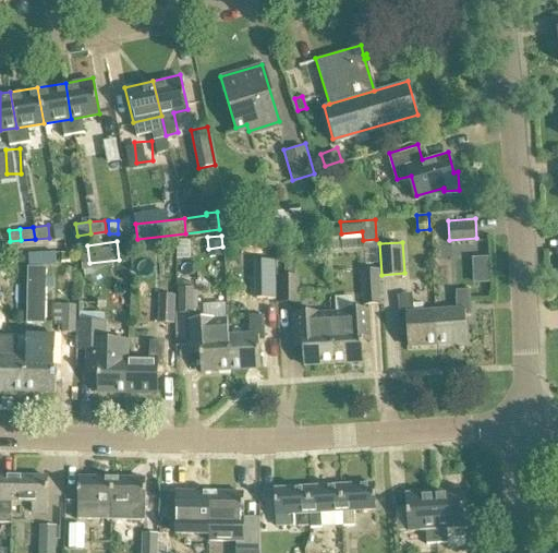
[(499,278),(498,251),(480,252),(481,278),(499,278)]
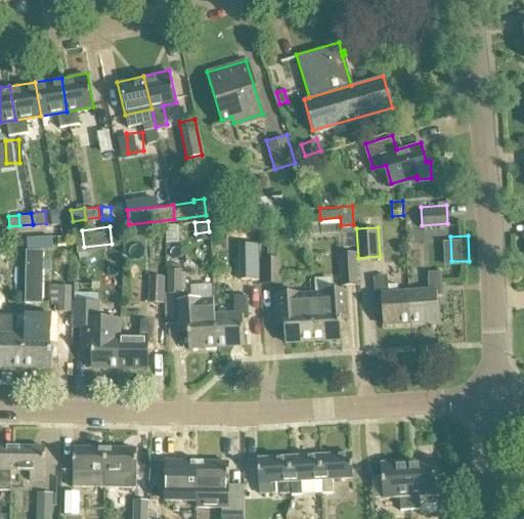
[(261,257),(263,282),(282,280),(281,256),(280,256),(278,256),(277,246),(267,246),(267,256),(261,257)]
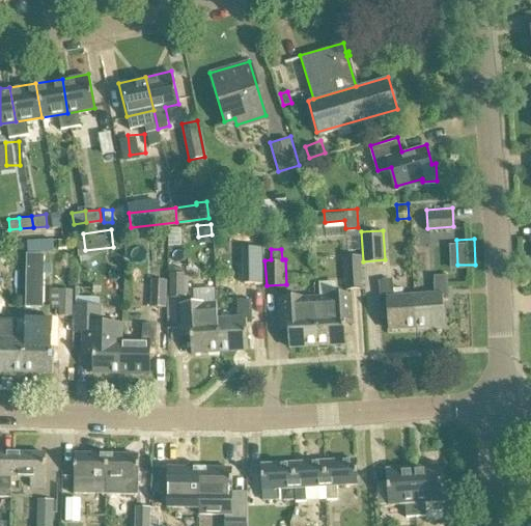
[(343,255),(345,287),(363,287),(361,254),(343,255)]
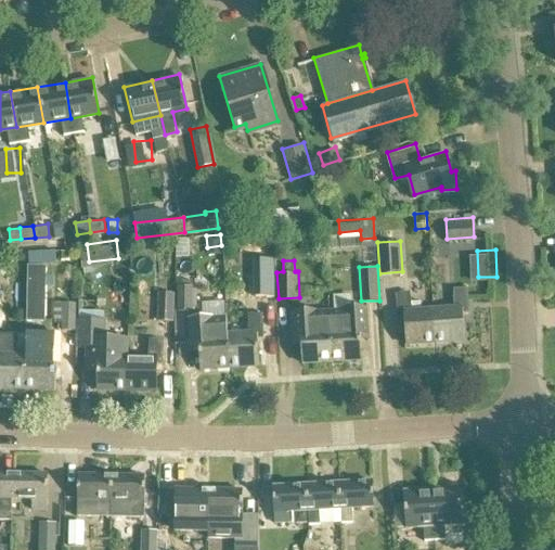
[(198,307),(198,282),(184,282),(184,307),(198,307)]
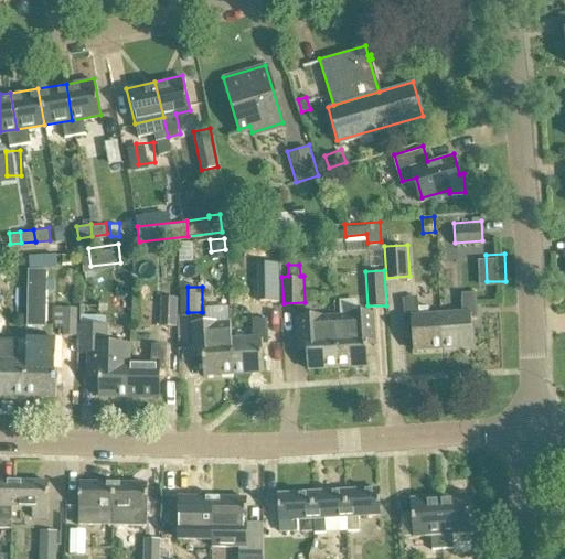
[(460,312),(440,313),(443,346),(471,344),(470,315),(476,315),(475,291),(461,292),(460,312)]
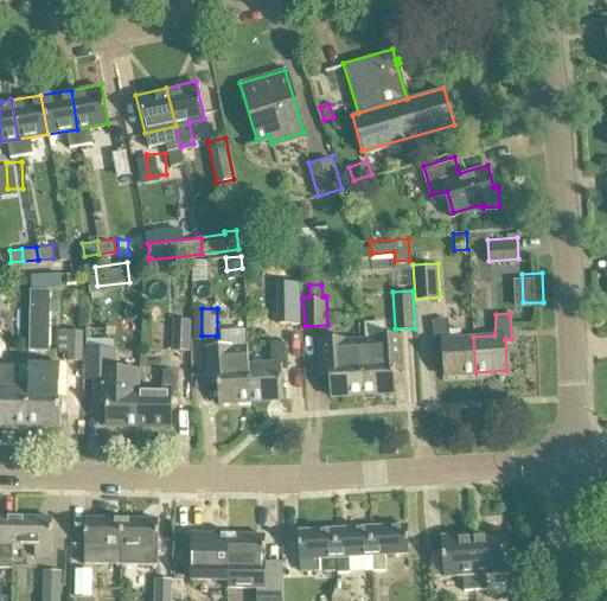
[(449,327),(448,317),(430,318),(434,345),(442,344),(443,373),(475,372),(473,337),(461,338),(460,326),(449,327)]
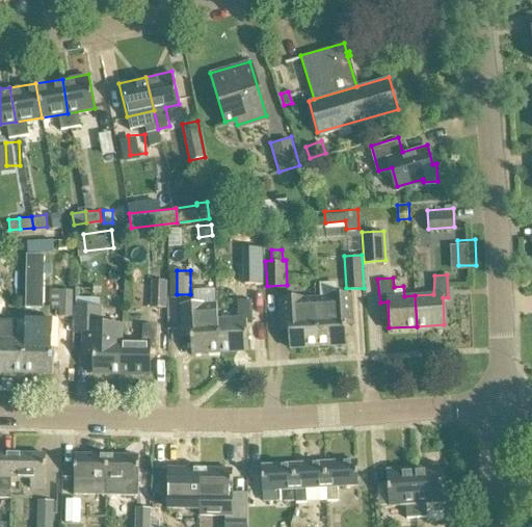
[(151,279),(150,306),(166,306),(167,279),(151,279)]
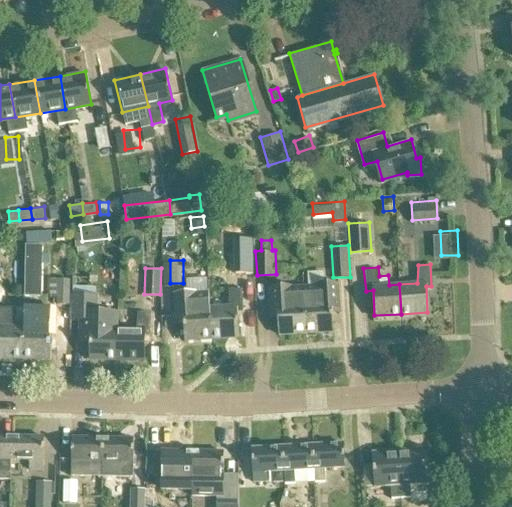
[(57,302),(69,302),(70,277),(50,276),(49,295),(57,295),(57,302)]
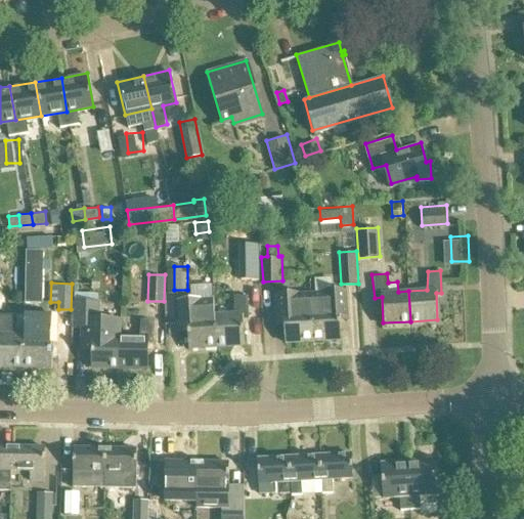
[(310,291),(312,340),(339,339),(338,312),(344,311),(343,289),(310,291)]
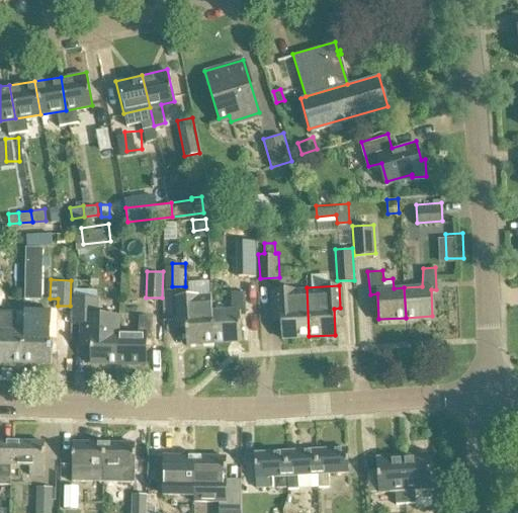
[(281,337),(309,336),(307,287),(273,288),(274,312),(280,311),(281,337)]
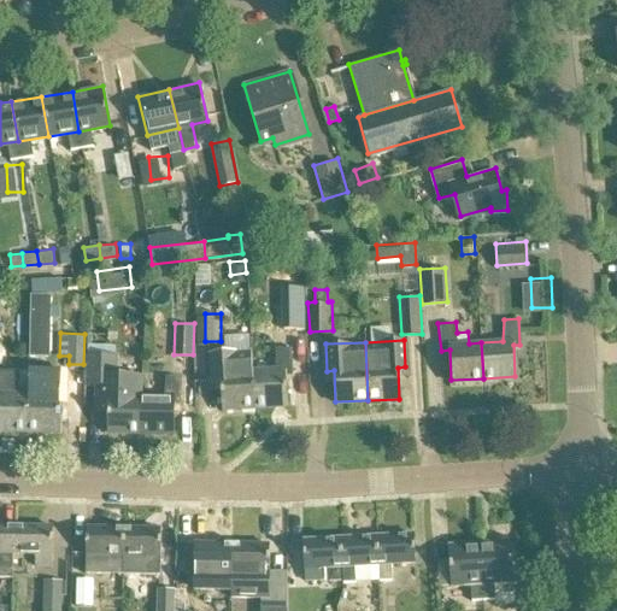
[(276,368),(252,369),(254,406),(286,404),(285,375),(292,374),(289,346),(275,347),(276,368)]
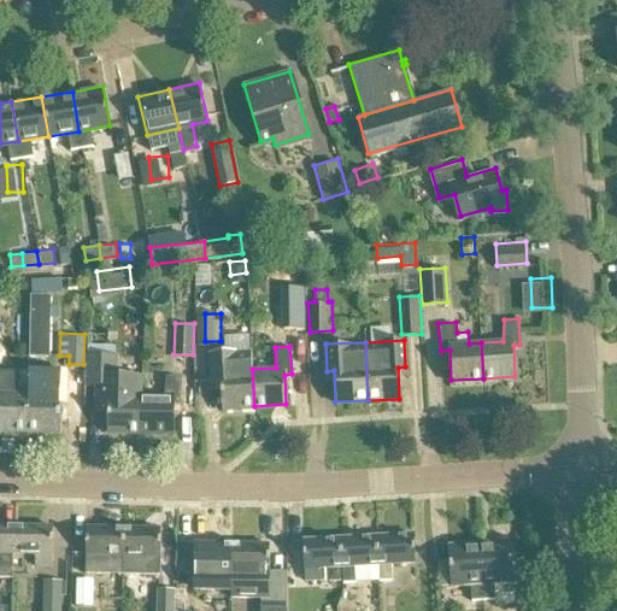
[(252,369),(251,348),(212,351),(213,377),(219,377),(221,407),(254,406),(252,369)]
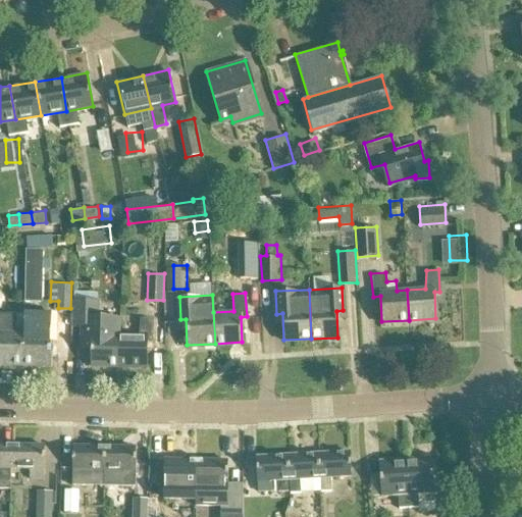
[(90,364),(117,364),(118,316),(98,316),(99,298),(72,298),(71,324),(86,324),(86,339),(90,339),(90,364)]
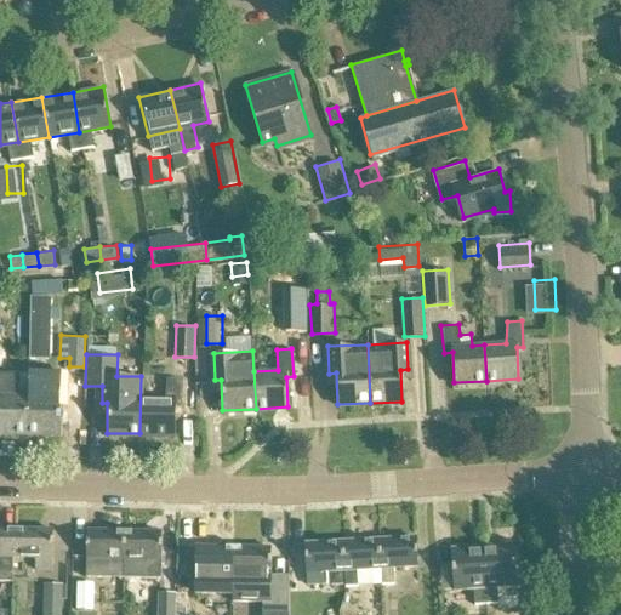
[(28,394),(13,394),(15,374),(0,373),(0,430),(27,431),(28,394)]
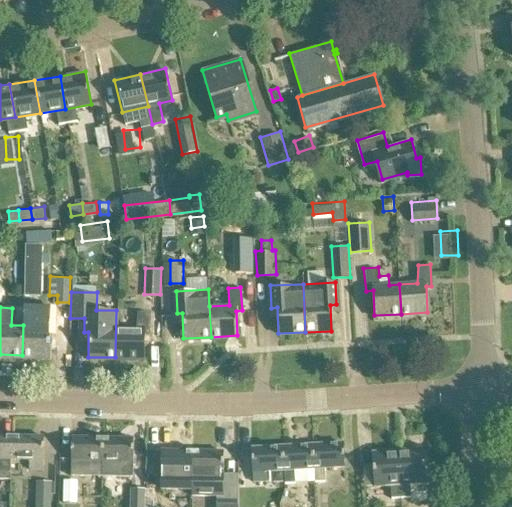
[(43,326),(23,325),(22,355),(49,356),(50,330),(55,331),(56,309),(44,309),(43,326)]
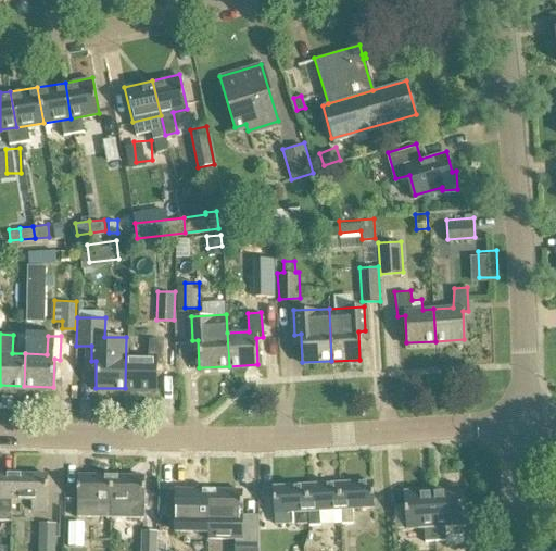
[(126,337),(125,388),(154,389),(155,361),(161,361),(162,338),(148,338),(148,357),(127,357),(127,337),(126,337)]
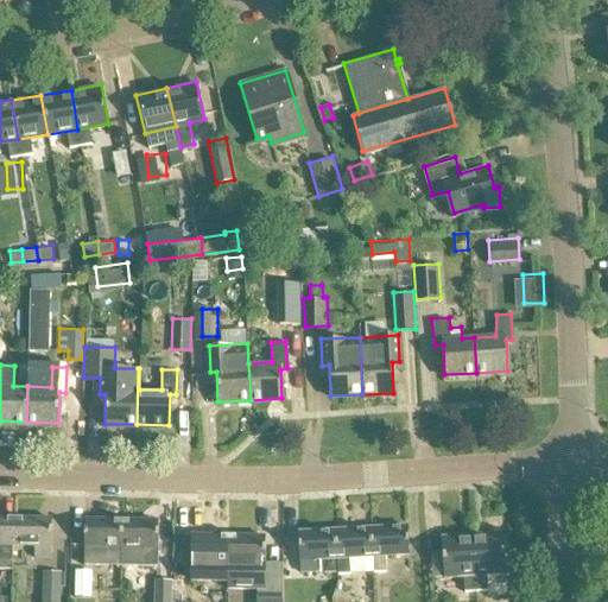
[(16,544),(16,515),(0,515),(0,566),(12,568),(13,544),(16,544)]
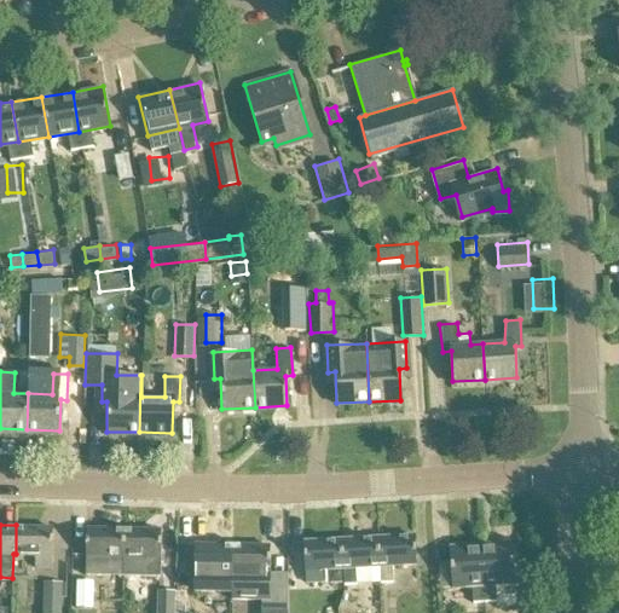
[(16,525),(16,554),(35,554),(35,566),(53,566),(53,526),(16,525)]
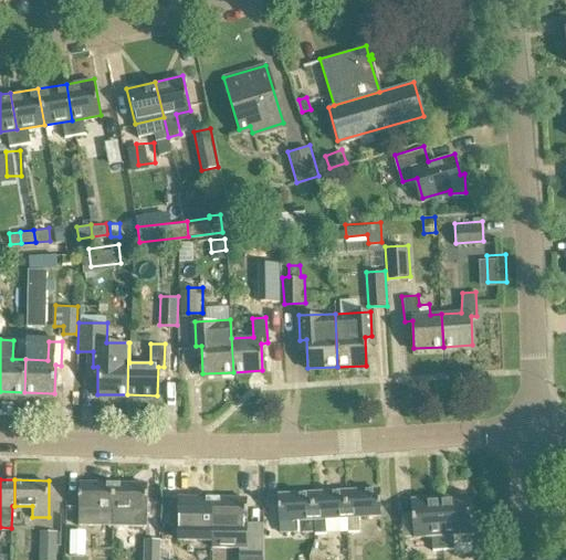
[(79,522),(113,524),(113,507),(114,482),(80,482),(79,517),(79,522)]
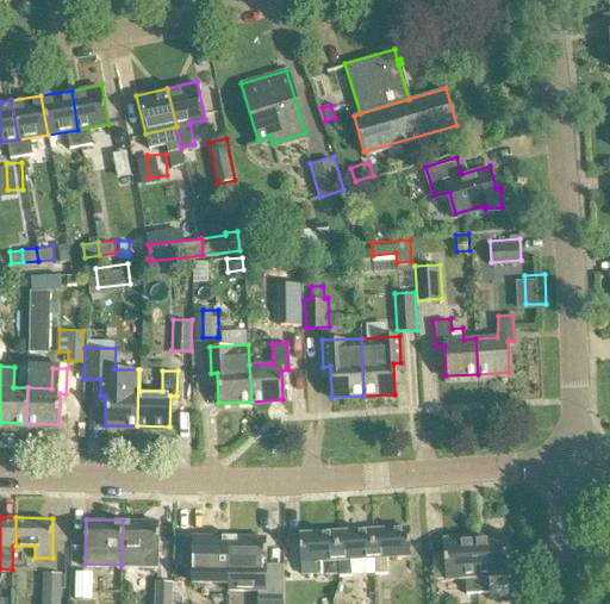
[(123,520),(122,547),(122,565),(159,565),(157,559),(159,559),(159,521),(123,520)]
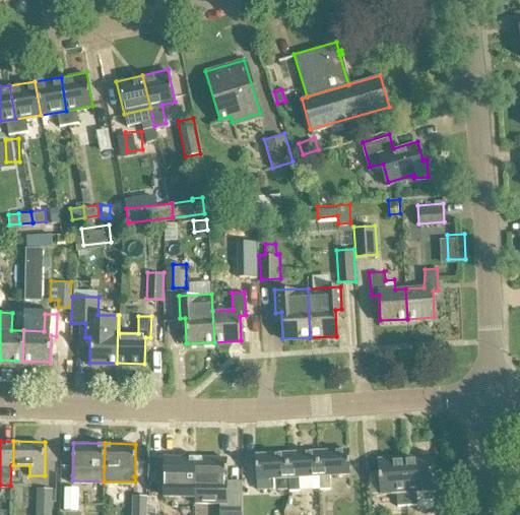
[(318,474),(328,474),(329,478),(336,478),(336,473),(349,473),(348,449),(317,451),(318,474)]
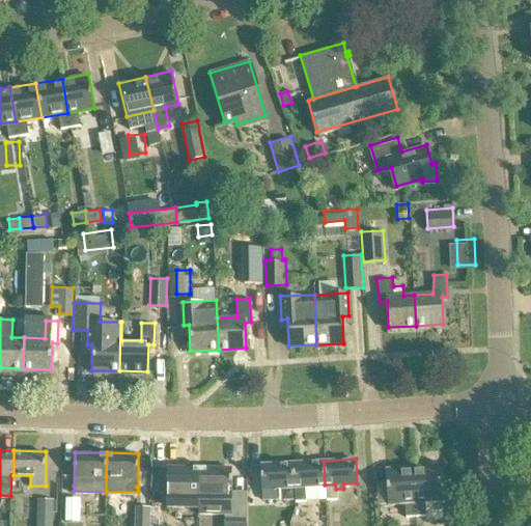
[(292,487),(304,486),(305,492),(313,491),(313,486),(325,485),(324,461),(291,462),(292,487)]
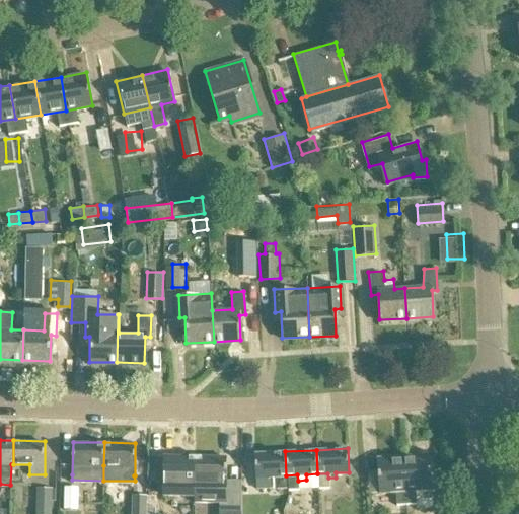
[(270,475),(286,475),(285,451),(254,453),(255,487),(270,486),(270,475)]
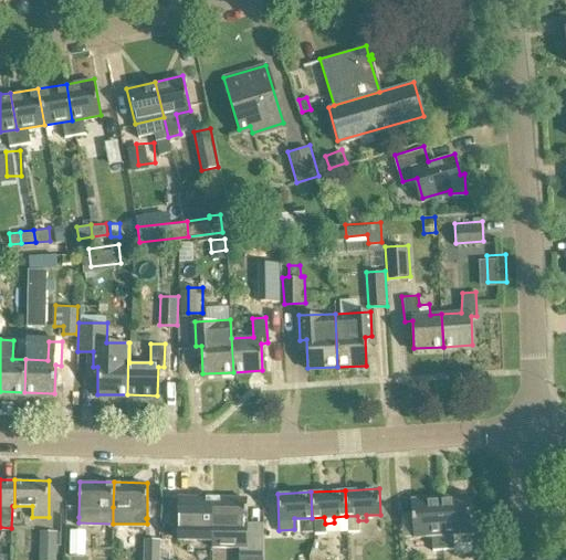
[(440,497),(443,534),(471,530),(468,495),(440,497)]
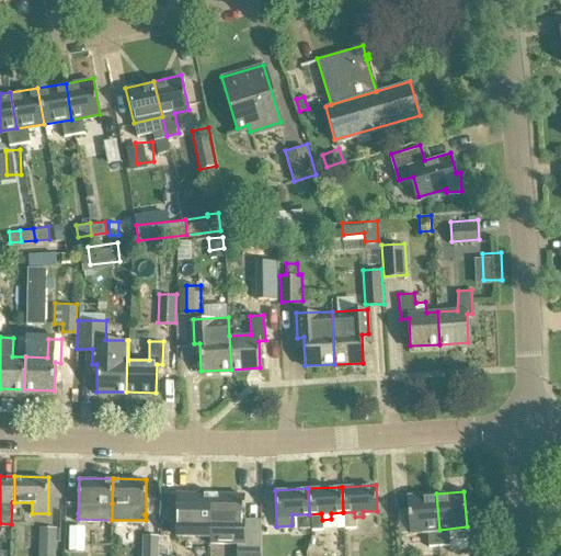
[(176,492),(176,536),(209,537),(209,518),(210,518),(210,494),(176,492)]
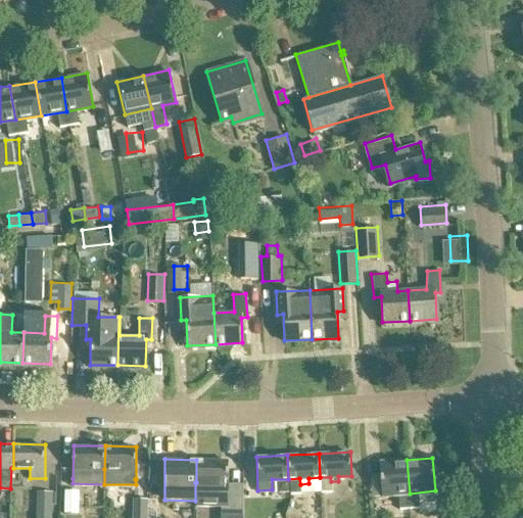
[(195,501),(195,504),(220,505),(221,505),(220,517),(241,517),(241,514),(242,482),(228,482),(228,460),(196,460),(196,482),(195,482),(195,501)]
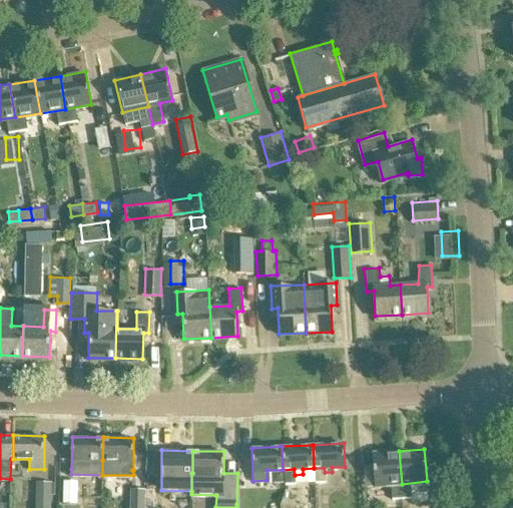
[(376,486),(402,484),(399,451),(373,454),(376,486)]
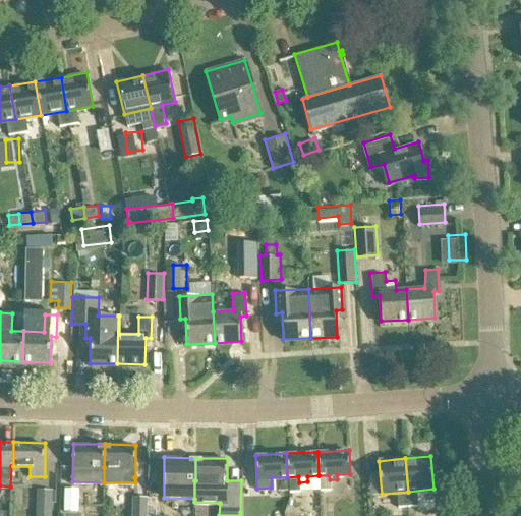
[(70,506),(84,506),(83,483),(70,483),(70,506)]
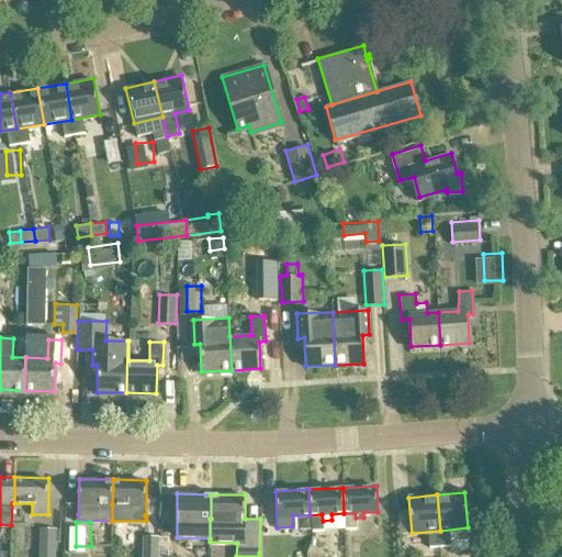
[(56,556),(57,526),(40,526),(38,556),(56,556)]
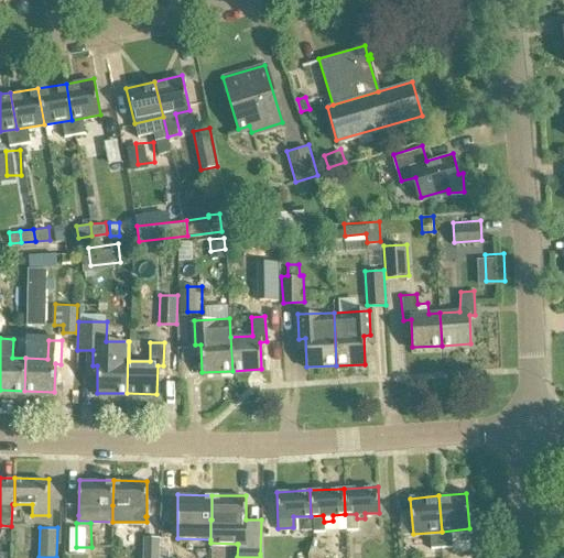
[(141,557),(158,557),(159,535),(142,534),(141,557)]
